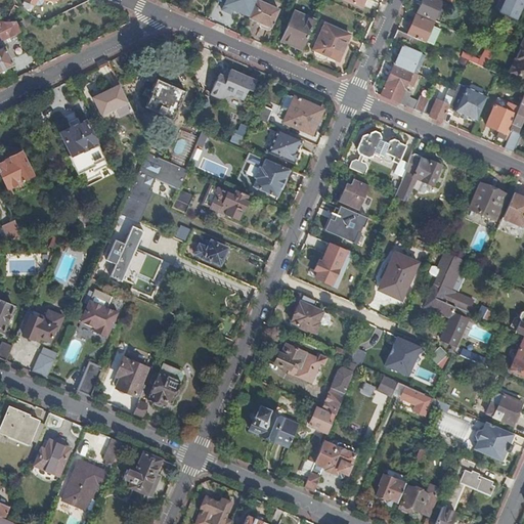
[(49,0),(56,1),(56,0),(26,0),(24,6),(33,9),(35,5),(39,6),(42,4),(43,3),(44,0),(49,0)]
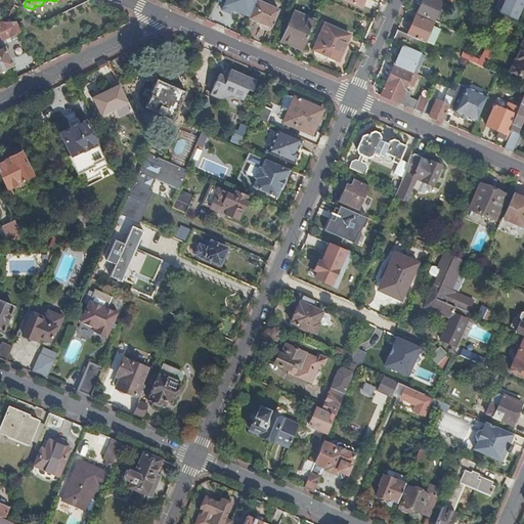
[(364,0),(341,0),(341,1),(360,10),(360,9),(363,7),(364,6),(365,4),(364,0)]
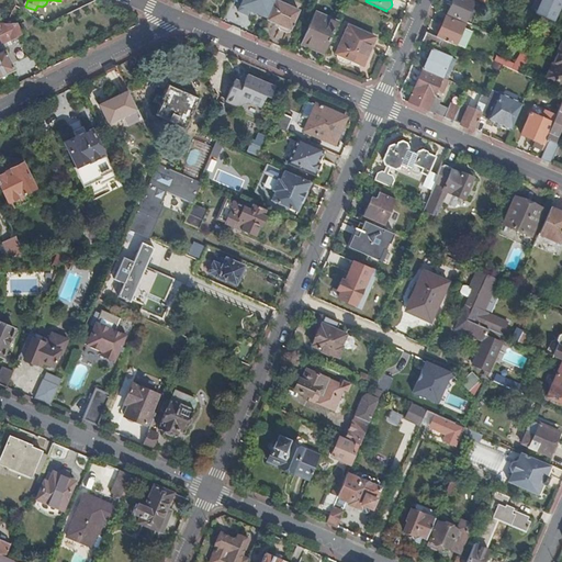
[(463,0),(453,0),(447,17),(465,25),(474,4),(463,0)]
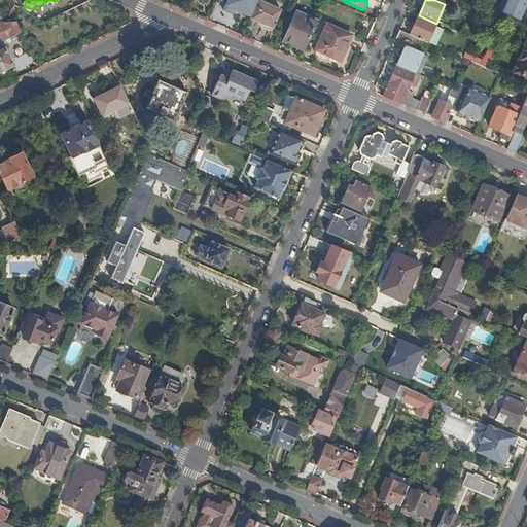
[(526,1),(522,0),(505,0),(501,12),(517,19),(522,7),(526,8),(526,1)]
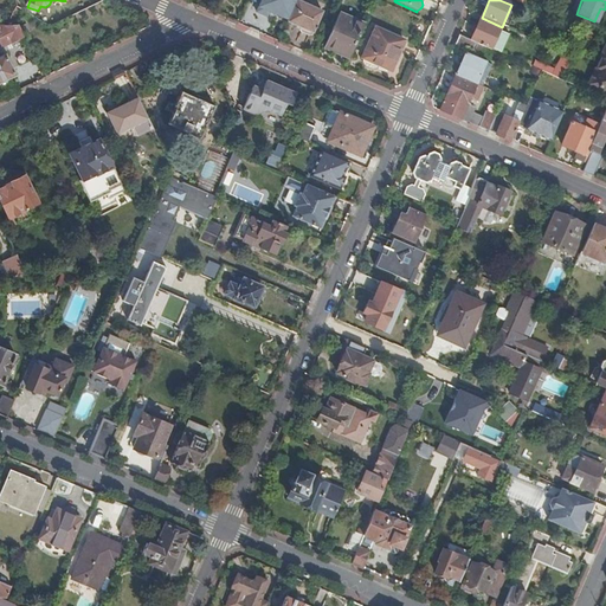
[(321,14),(296,2),(287,24),(300,30),(300,32),(301,34),(308,38),(311,37),(321,14)]
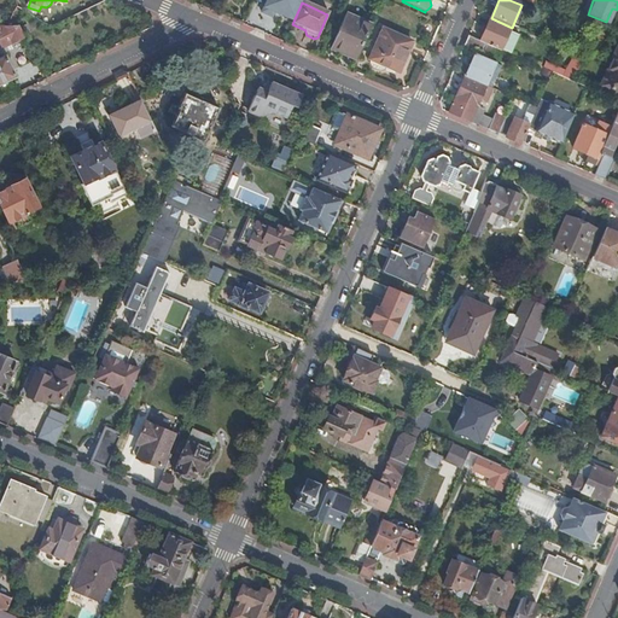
[(356,58),(371,25),(345,16),(339,30),(345,33),(338,51),(356,58)]
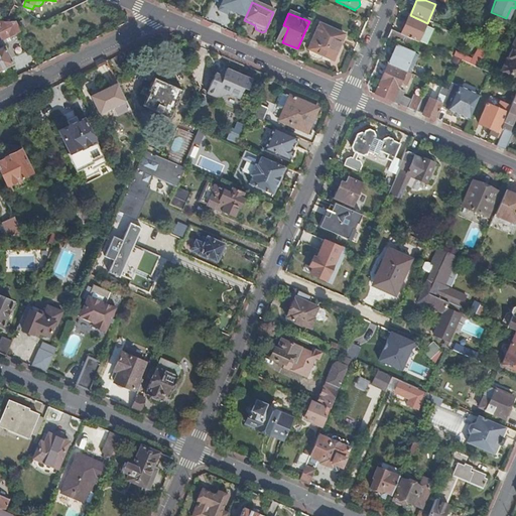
[(404,28),(401,36),(413,41),(418,43),(425,27),(426,25),(409,18),(406,24),(404,28)]
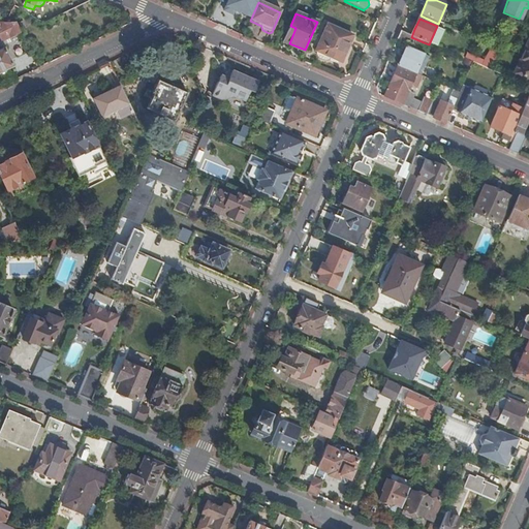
[(17,24),(7,24),(0,24),(0,36),(3,42),(21,33),(17,24)]
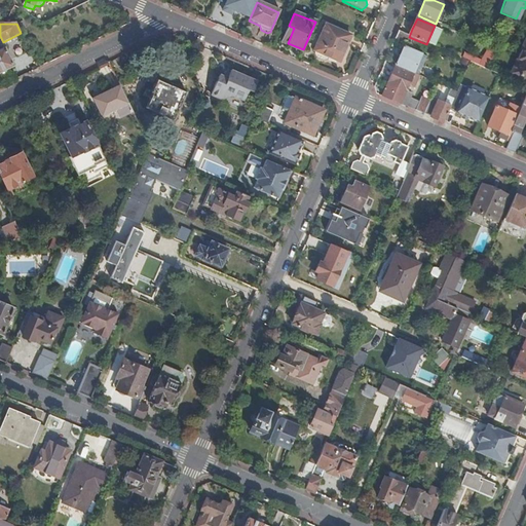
[(280,43),(302,52),(303,49),(288,43),(294,28),(289,26),(280,43)]
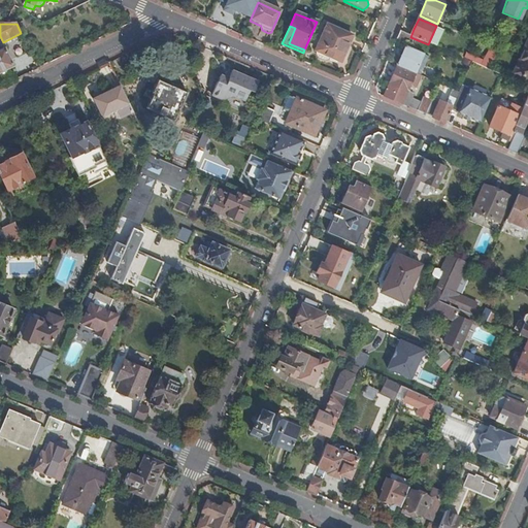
[(352,37),(326,26),(316,52),(340,63),(352,37)]
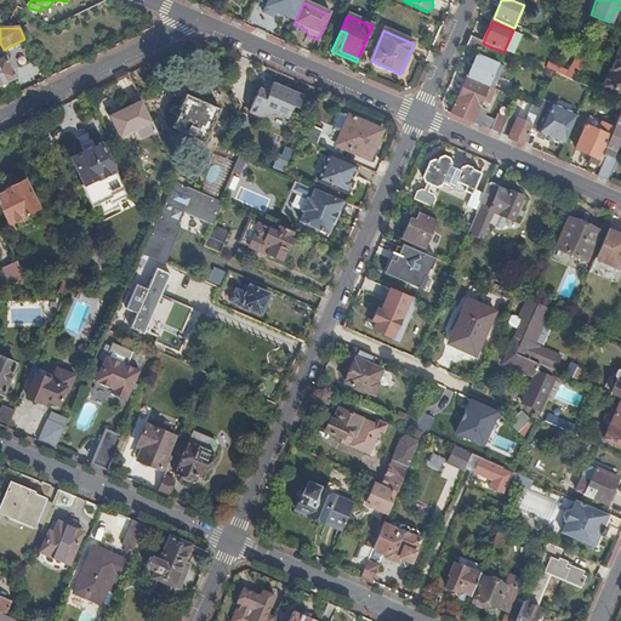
[(503,52),(513,57),(522,38),(512,33),(503,52)]
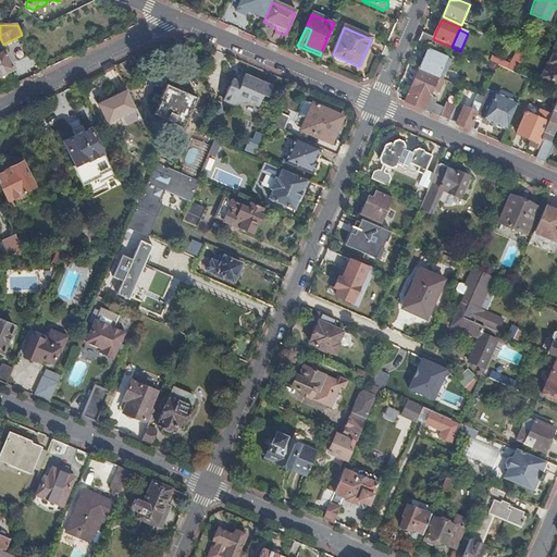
[(433,39),(421,34),(418,42),(431,48),(434,46),(444,50),(446,45),(433,39)]
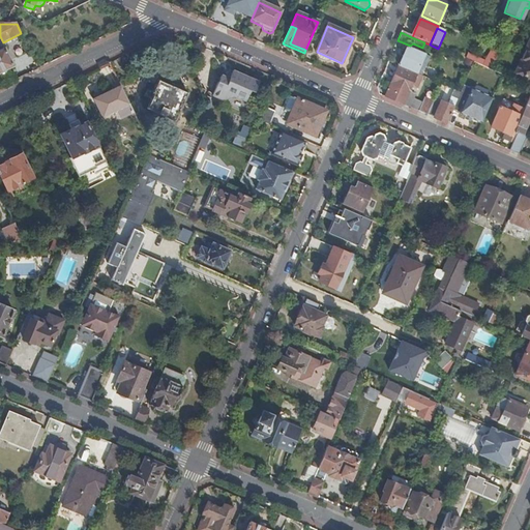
[(529,40),(516,75),(529,81),(529,40)]
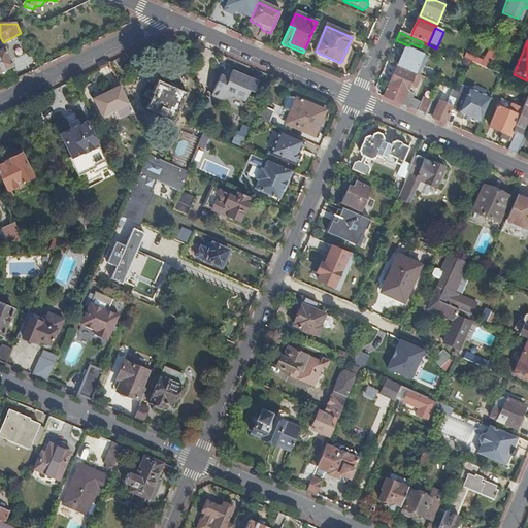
[(486,70),(501,52),(492,47),(480,67),(486,70)]
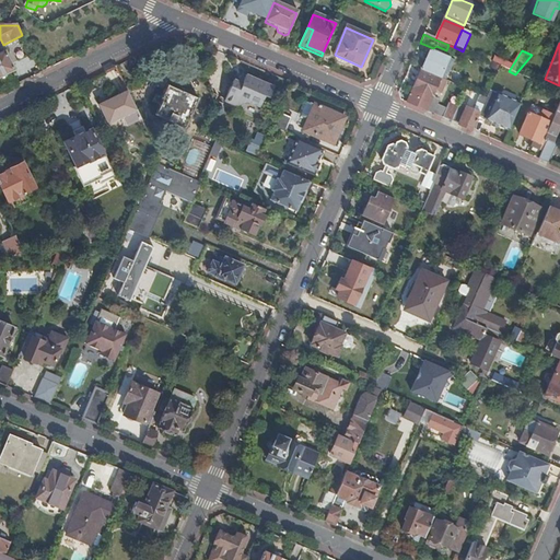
[(0,54),(0,78),(15,71),(6,51),(0,54)]
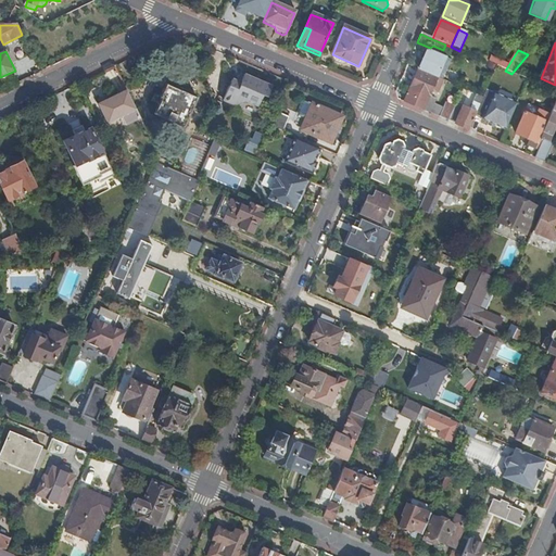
[(417,71),(439,80),(441,75),(439,74),(445,59),(426,51),(417,71)]
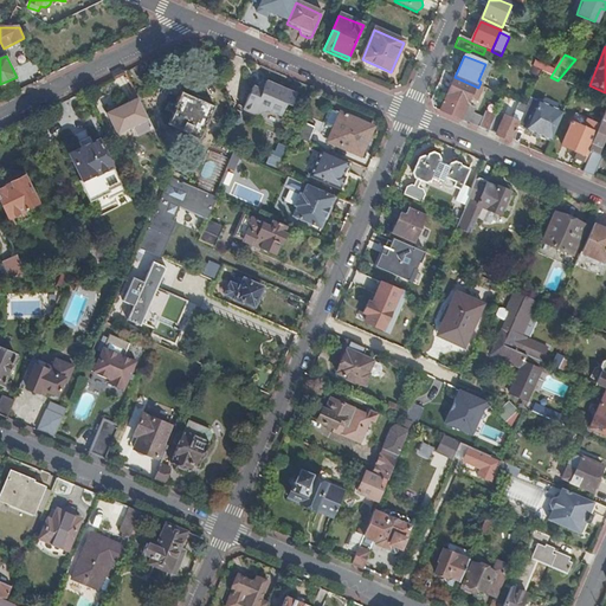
[(537,79),(541,72),(532,69),(528,75),(537,79)]
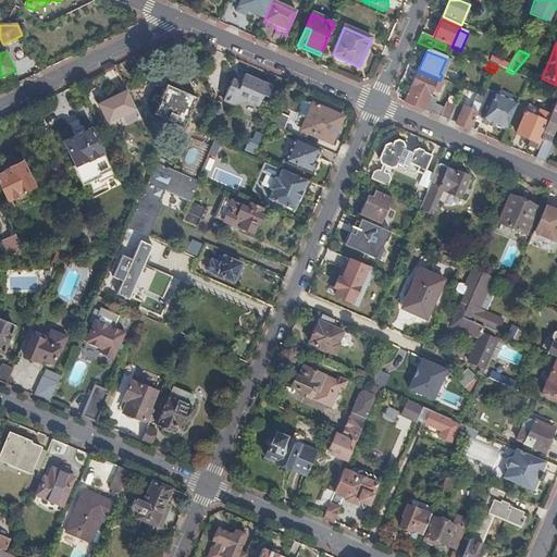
[(404,103),(430,114),(435,101),(429,99),(435,84),(437,85),(440,81),(418,71),(404,103)]
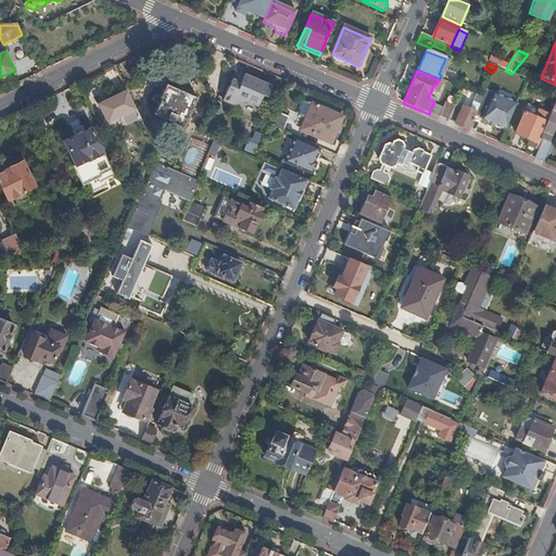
[(243,78),(240,79),(229,104),(235,106),(247,102),(258,108),(263,97),(267,99),(272,87),(244,75),(243,78)]
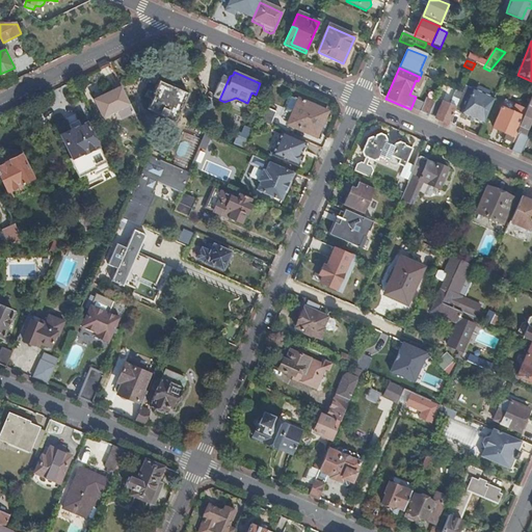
[(219,100),(230,76),(224,78),(222,77),(214,97),(219,100)]
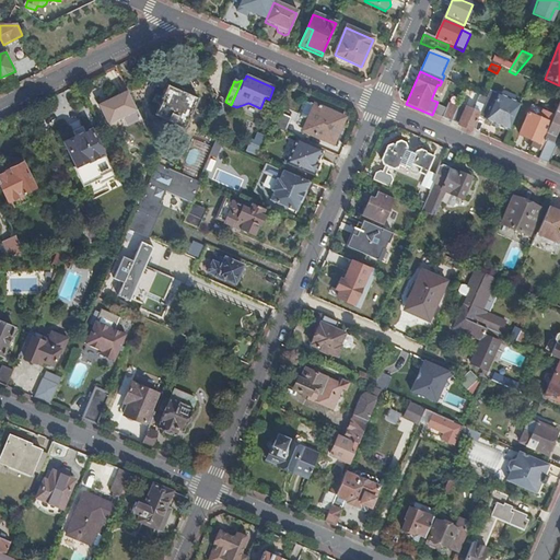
[(155,116),(184,129),(197,100),(189,95),(191,90),(177,83),(175,89),(167,85),(162,98),(155,95),(152,103),(160,106),(155,116)]
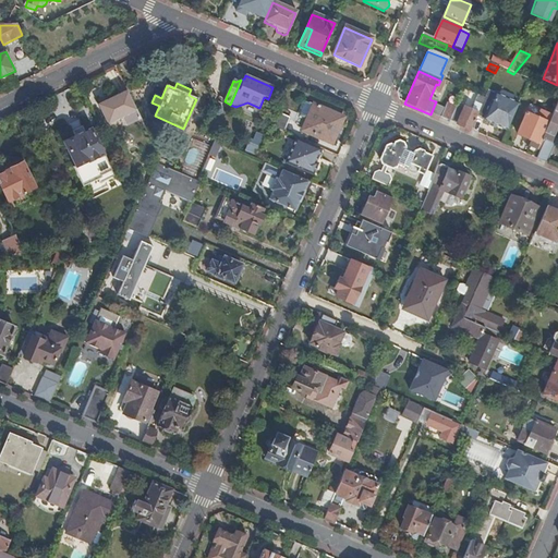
[(141,119),(128,92),(99,106),(108,124),(124,116),(129,124),(141,119)]
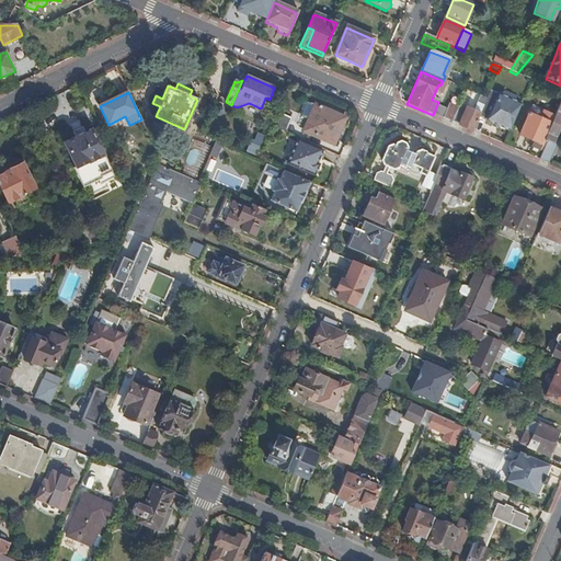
[(510,133),(521,105),(490,92),(487,100),(480,115),(479,118),(493,125),(499,127),(510,133)]
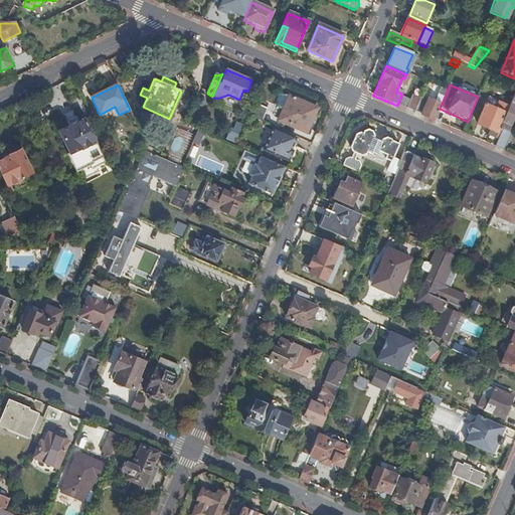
[(514,93),(509,108),(500,129),(502,131),(507,133),(514,114),(514,93)]
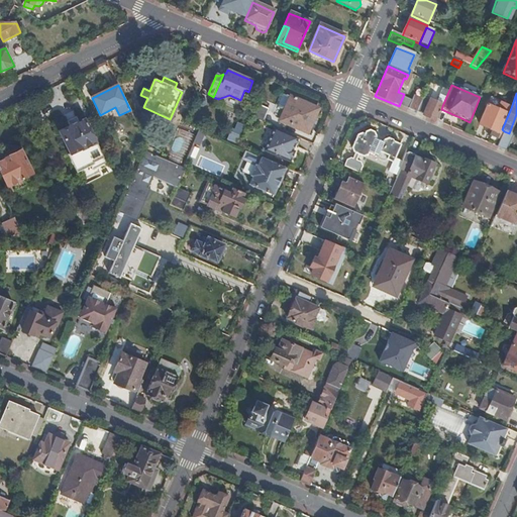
[(307,133),(318,109),(290,97),(280,120),(307,133)]
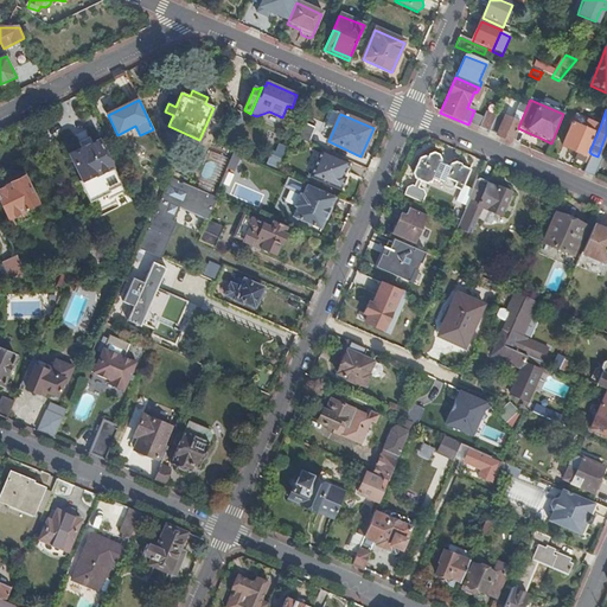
[(480,131),(489,134),(496,119),(487,115),(480,131)]
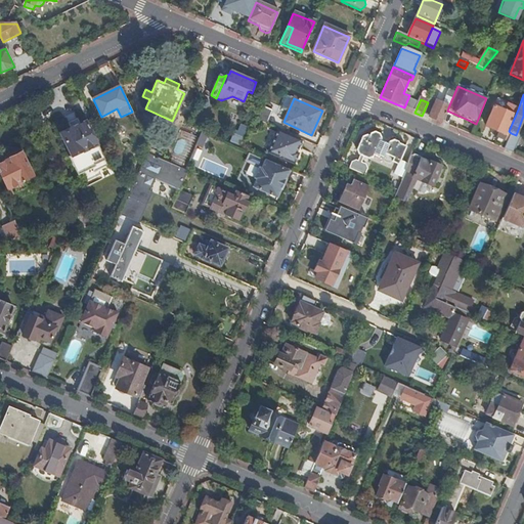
[(509,131),(518,110),(511,106),(508,114),(506,113),(509,105),(497,100),(485,128),(498,133),(496,138),(504,142),(509,131)]
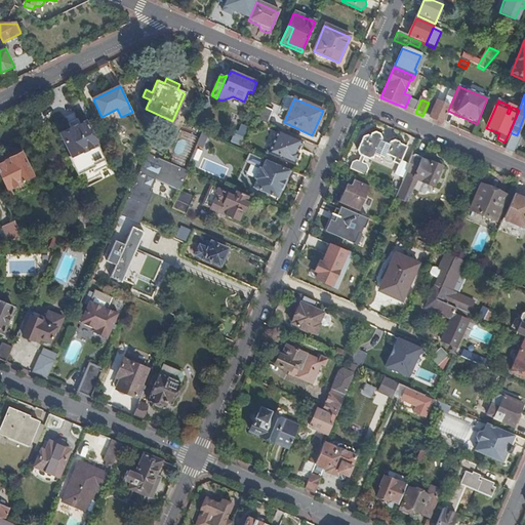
[(433,120),(442,124),(448,111),(449,108),(437,102),(435,106),(429,103),(422,116),(433,120)]
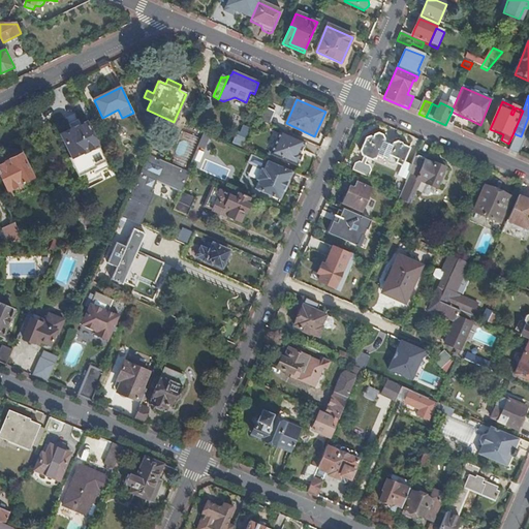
[(275,112),(260,105),(254,119),(269,125),(275,112)]
